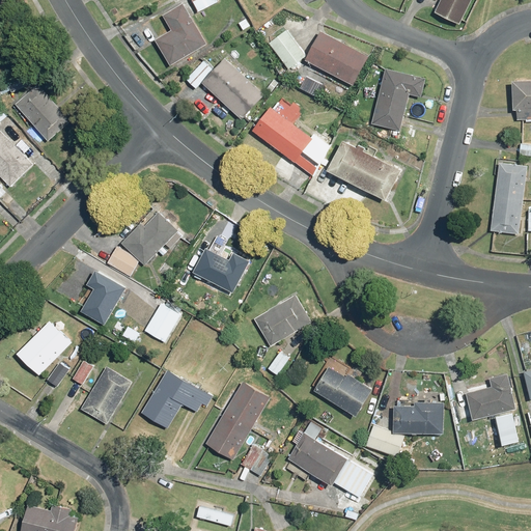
[(221,0),(193,0),(200,12),(222,0),(221,0)]
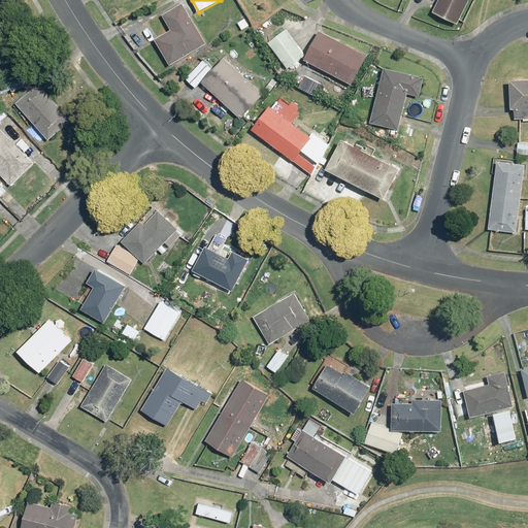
[(458,25),(469,0),(438,0),(433,11),(458,25)]
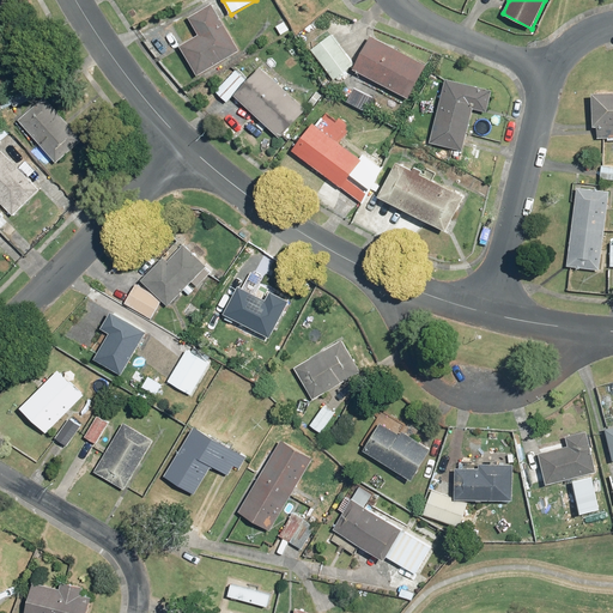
[(241,50),(212,4),(189,18),(199,35),(180,47),(198,76),(241,50)]
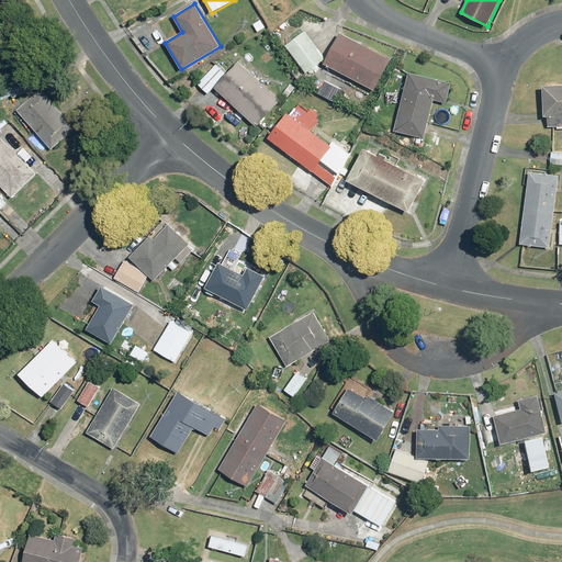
[(304,32),(284,46),(305,72),(325,58),(304,32)]
